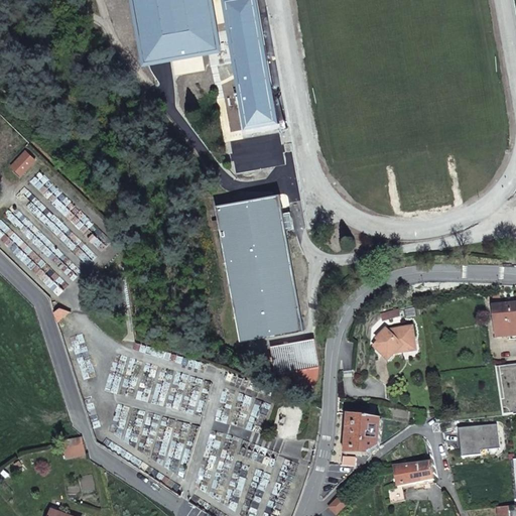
[(221,51),(212,0),(130,0),(141,65),(221,51)]
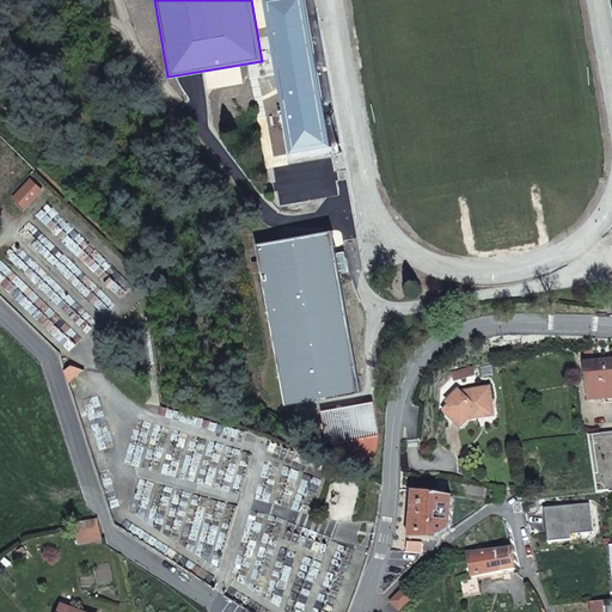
[(305,0),(263,0),(291,153),(331,146),(305,0)]
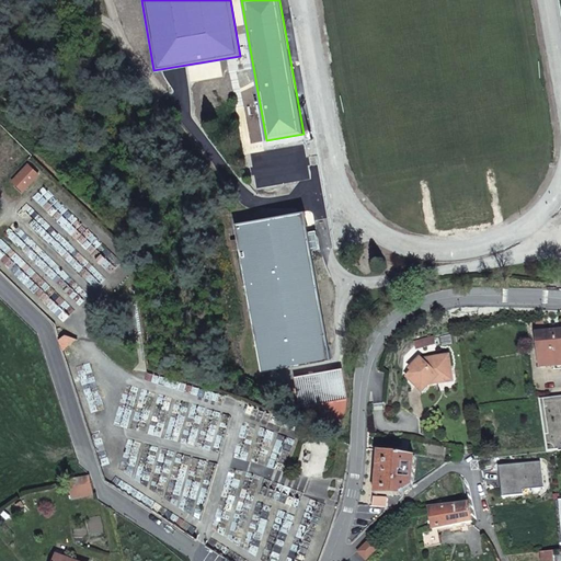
[(305,213),(235,225),(262,371),(331,359),(305,213)]
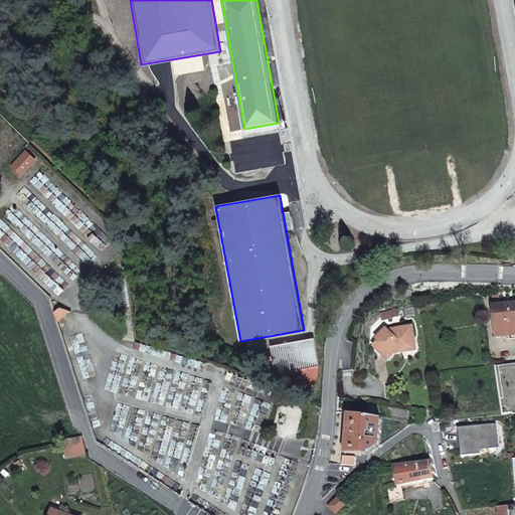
[(514,303),(492,306),(495,337),(514,335),(514,303)]
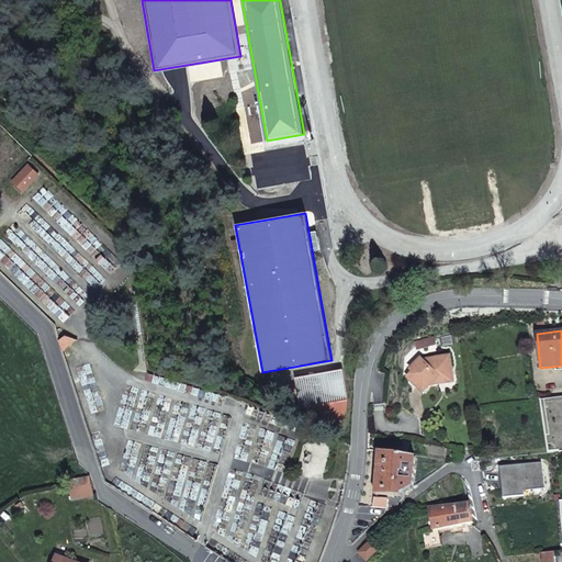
[(438,377),(452,373),(449,356),(420,360),(419,360),(408,370),(412,373),(406,379),(423,393),(430,385),(439,383),(438,377)]
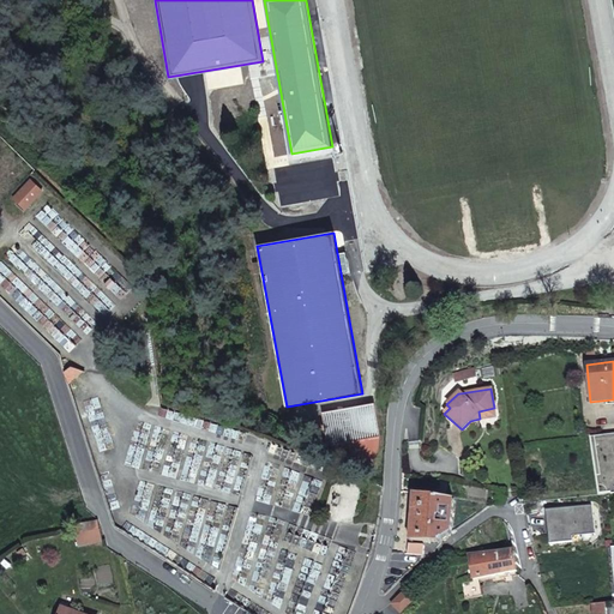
[(495,416),(494,408),(479,411),(480,419),(495,416)]
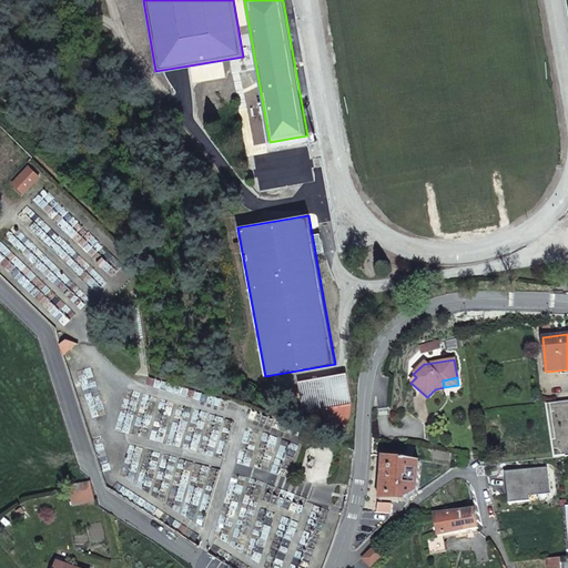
[(304,411),(357,402),(354,382),(301,392),(304,411)]
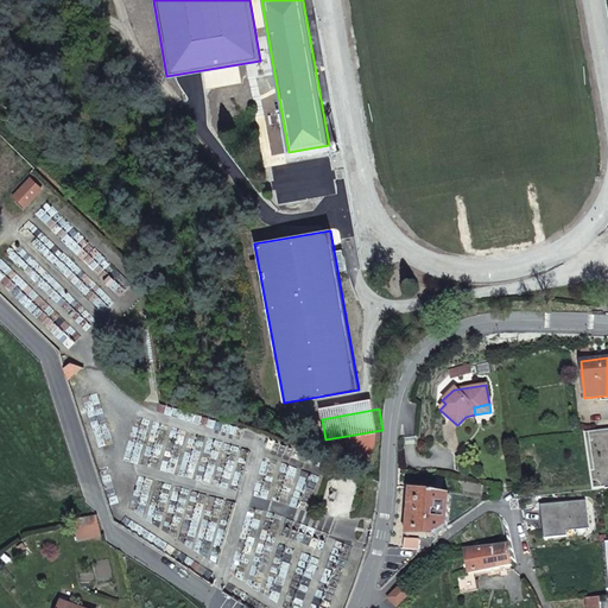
[(407,537),(437,539),(449,527),(450,494),(411,489),(407,537)]
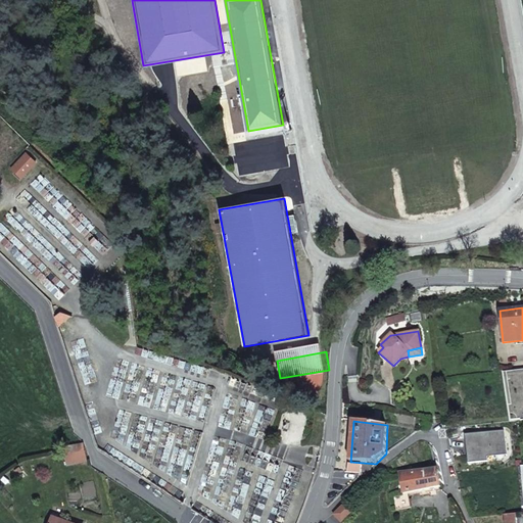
[(506,448),(503,428),(464,433),(466,447),(469,447),(470,453),(467,454),(468,462),(487,460),(486,456),(486,450),(506,448)]
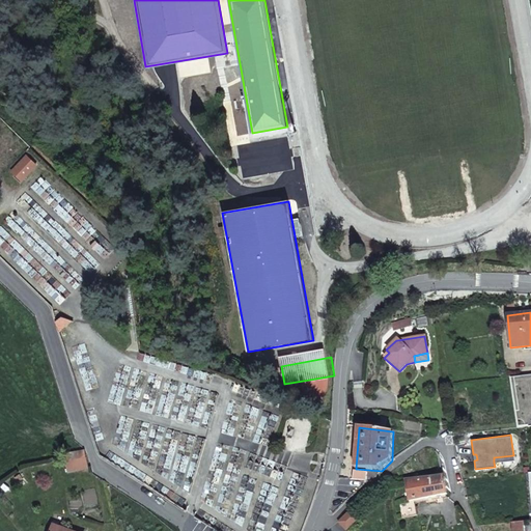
[(67,462),(70,472),(89,469),(88,458),(67,462)]
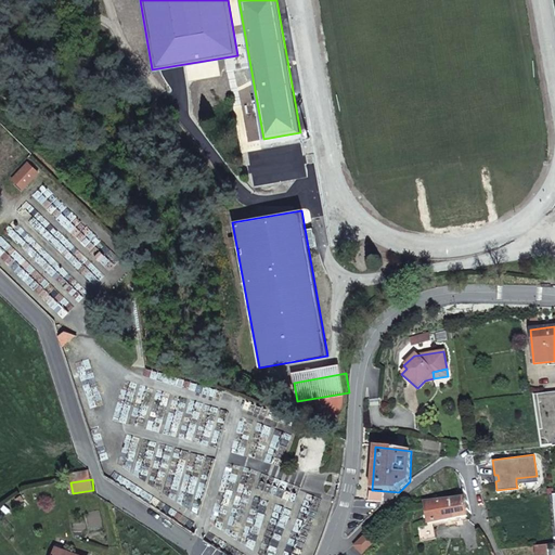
[(385,494),(372,493),(371,502),(384,504),(385,494)]
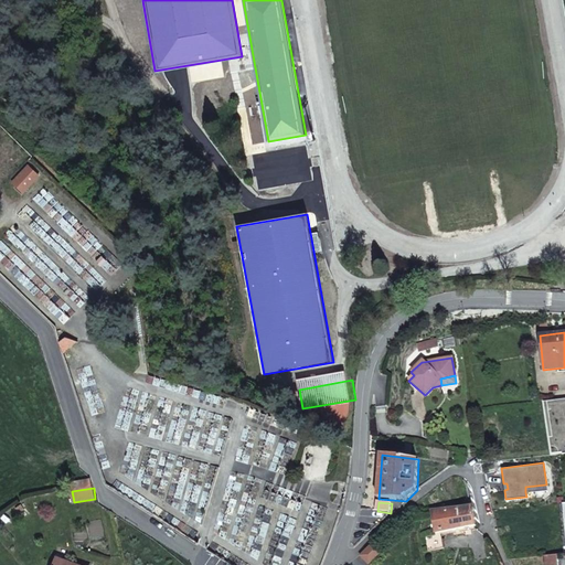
[(456,512),(433,513),(436,535),(426,537),(429,554),(446,551),(443,534),(476,529),(471,509),(456,512)]
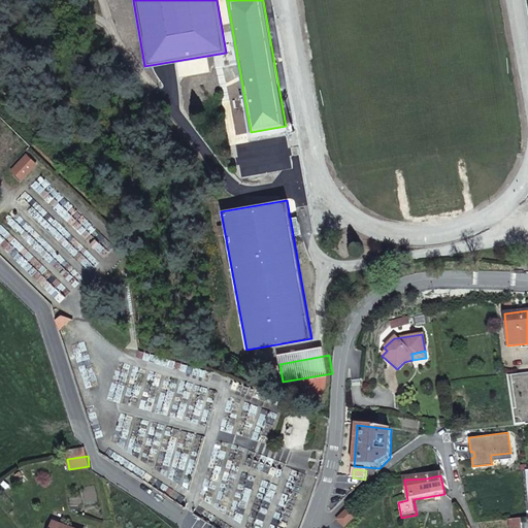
[(513,518),(501,519),(502,527),(510,527),(514,527),(513,518)]
